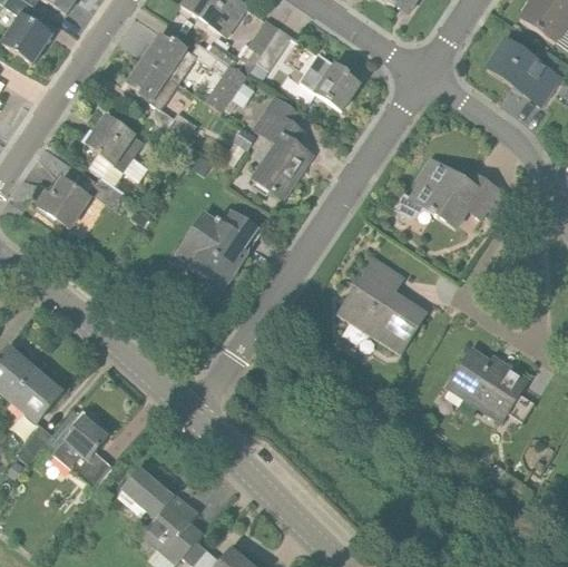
[(38,26),(45,16),(21,0),(8,0),(5,7),(19,17),(2,42),(33,64),(52,36),(38,26)]
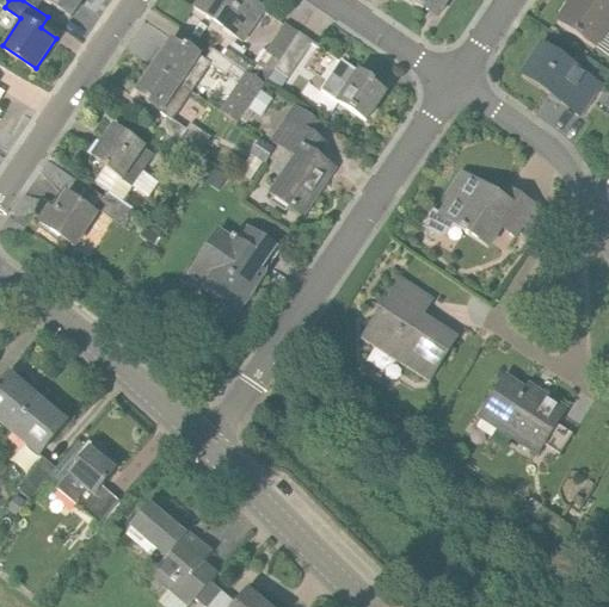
[(72,16),(81,0),(23,0),(48,17),(49,16),(38,7),(43,0),(49,0),(72,16)]
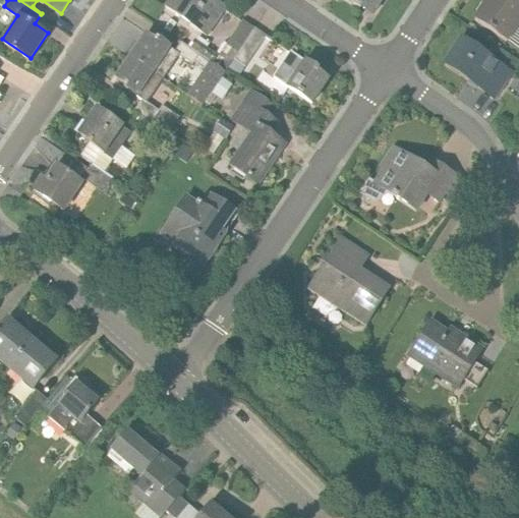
[(169,0),(167,5),(209,33),(227,6),(218,0),(169,0)]
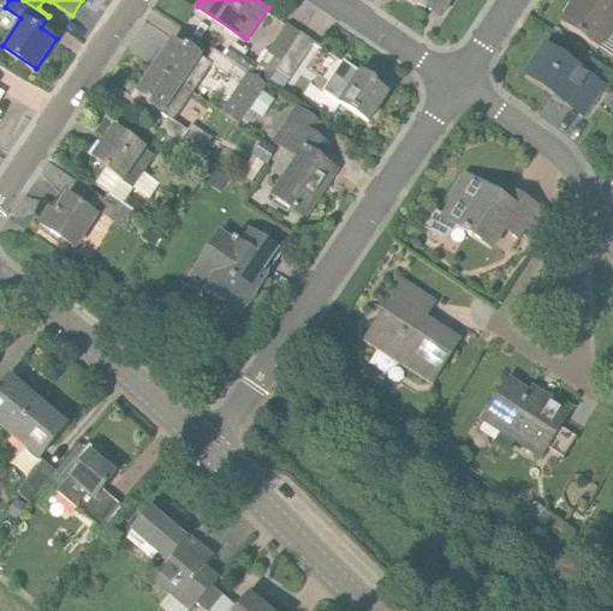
[(416,0),(427,7),(429,5),(441,13),(451,0),(416,0)]
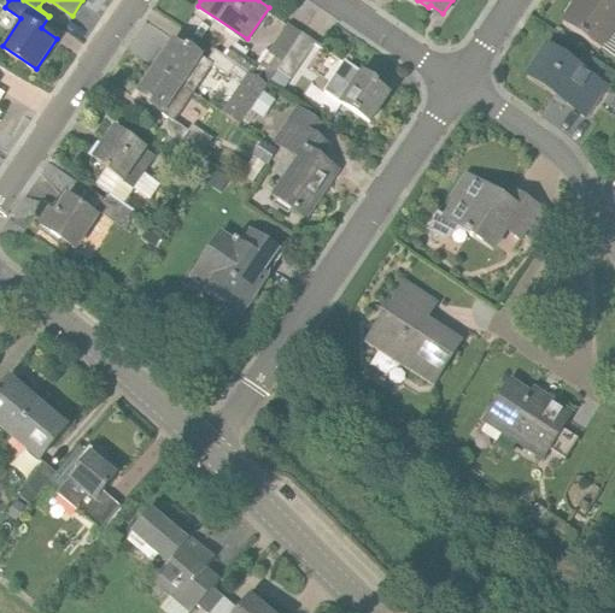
[(610,0),(609,1),(607,0),(578,0),(564,21),(603,47),(614,29),(614,0),(610,0)]
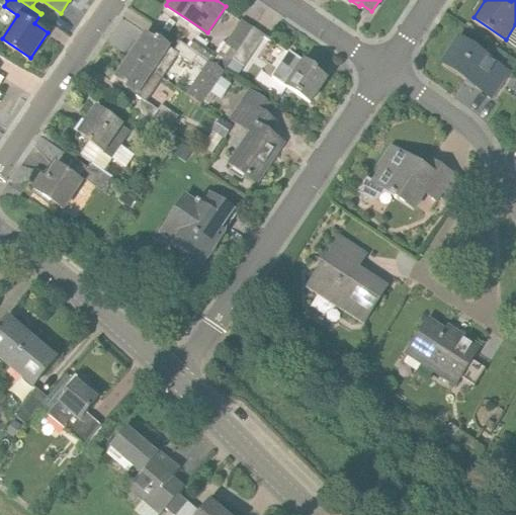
[(170,16),(164,26),(170,30),(176,21),(170,16)]
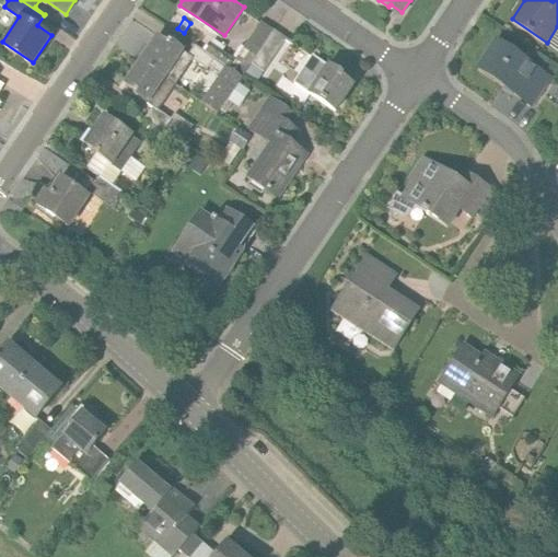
[(265,70),(288,36),(275,27),(253,61),(265,70)]
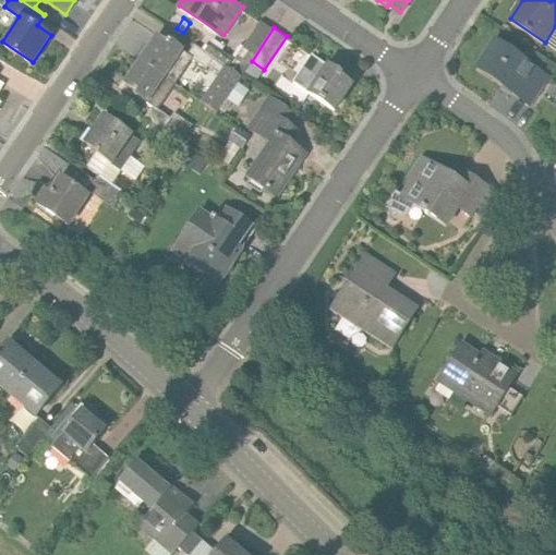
[(209,64),(219,71),(225,63),(205,49),(197,44),(190,53),(169,39),(168,43),(158,36),(141,60),(176,84),(193,58),(207,68),(209,64)]
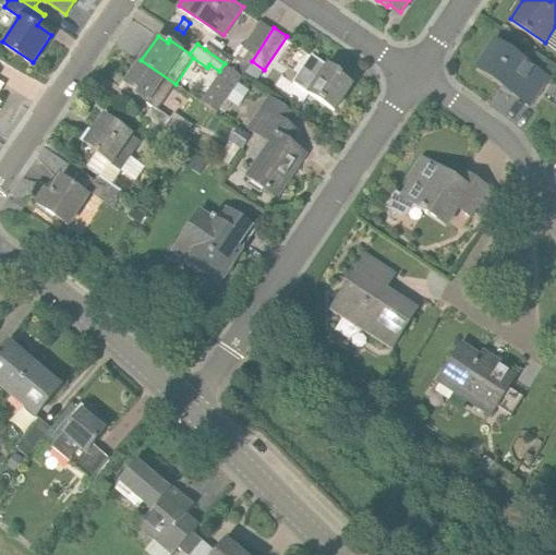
[(212,40),(205,49),(225,63),(230,65),(232,63),(236,58),(236,57),(232,55),(226,50),(222,49),(226,45),(214,37),(212,40)]
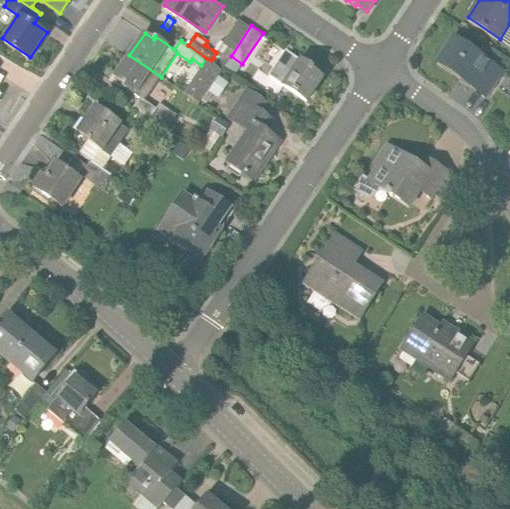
[(486,93),(503,69),(455,36),(438,61),(486,93)]
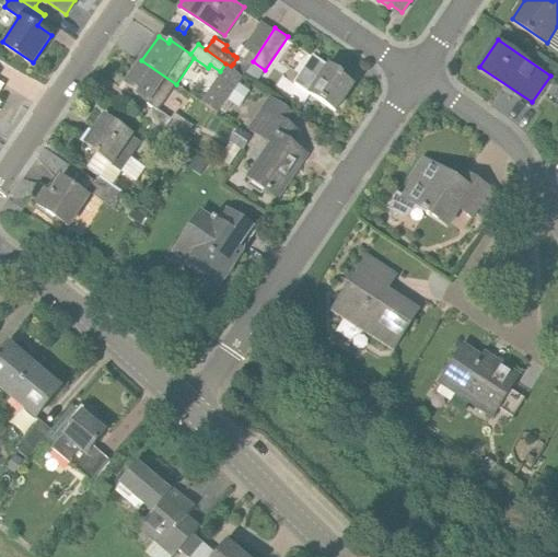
[(329,65),(311,53),(293,79),(337,108),(353,84),(343,77),(345,74),(329,65)]
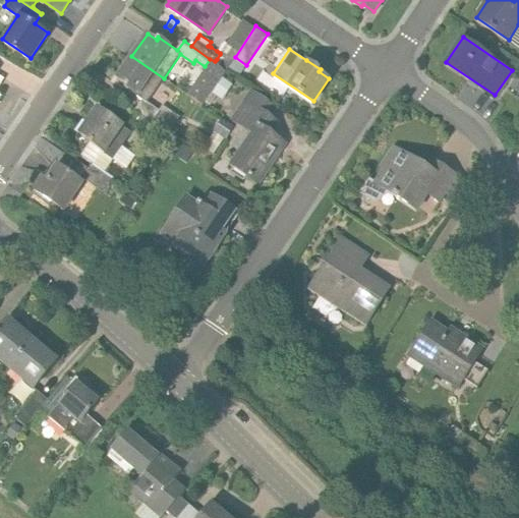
[(149,101),(164,78),(131,56),(117,77),(127,83),(125,87),(145,100),(138,108),(142,111),(155,120),(175,134),(179,127),(174,124),(180,115),(164,103),(160,109),(149,101)]
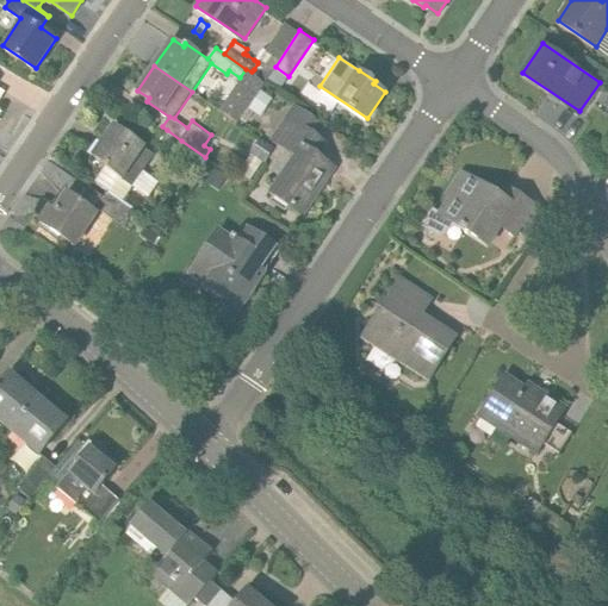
[(268,79),(281,87),(289,76),(275,67),(268,79)]
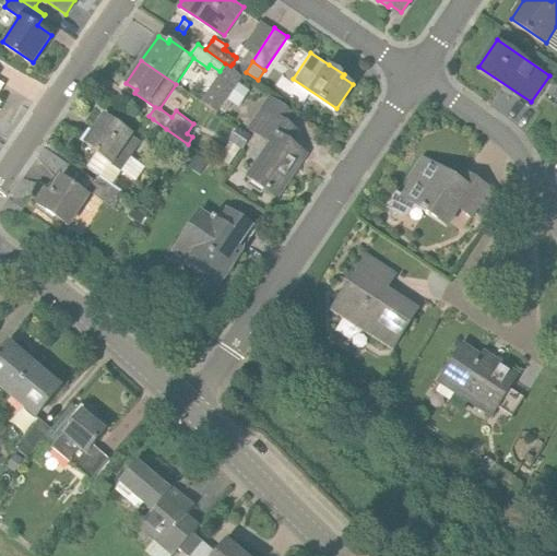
[(222,107),(227,97),(239,81),(243,74),(230,66),(225,63),(220,71),(201,99),(218,111),(222,107)]
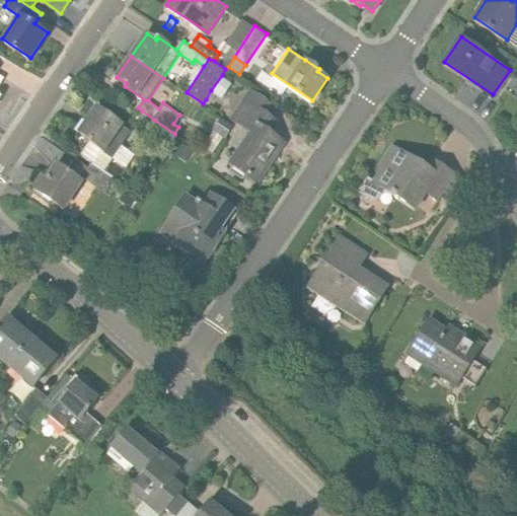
[(222,97),(231,82),(222,75),(211,90),(222,97)]
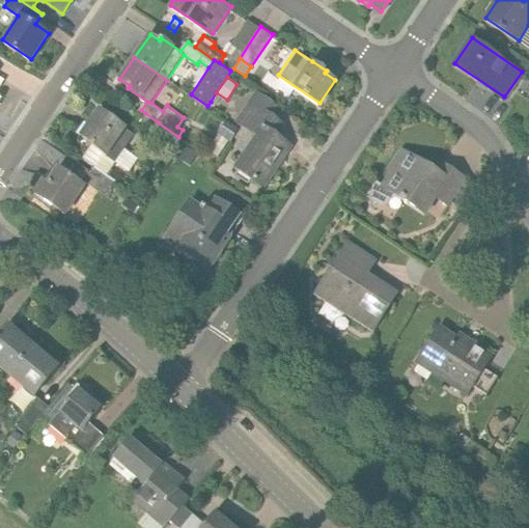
[(276,104),(258,92),(255,90),(250,99),(251,101),(238,120),(257,134),(235,166),(263,186),(291,144),(276,134),(284,122),(270,113),(276,104)]
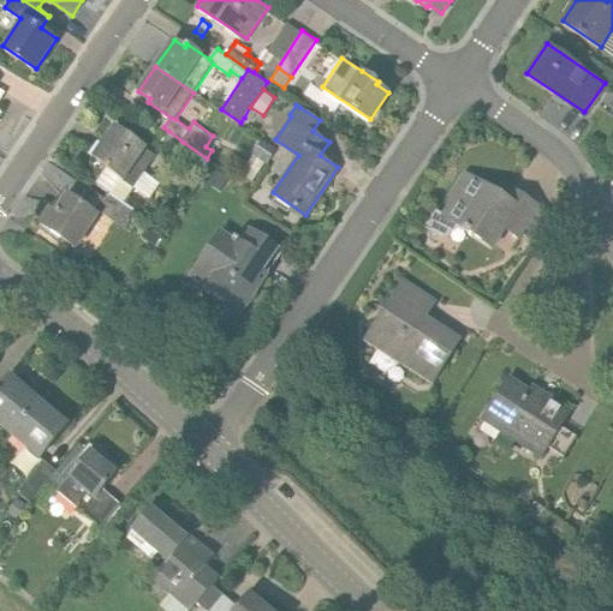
[(112,193),(124,201),(130,192),(155,154),(115,126),(105,142),(106,143),(95,159),(107,167),(96,183),(112,193)]
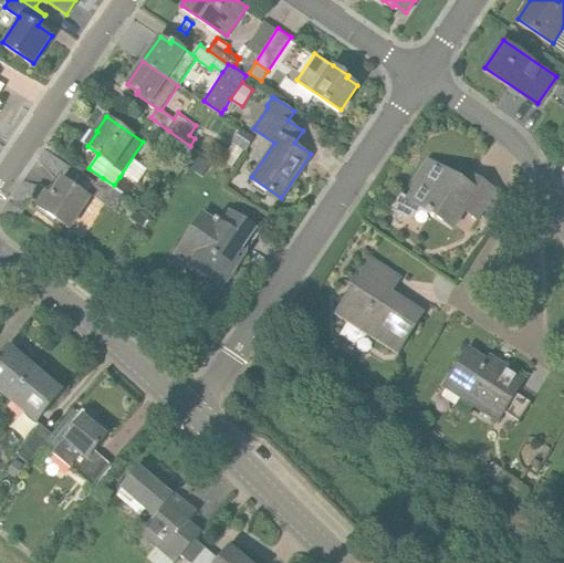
[(149,128),(164,138),(168,131),(155,121),(149,128)]
